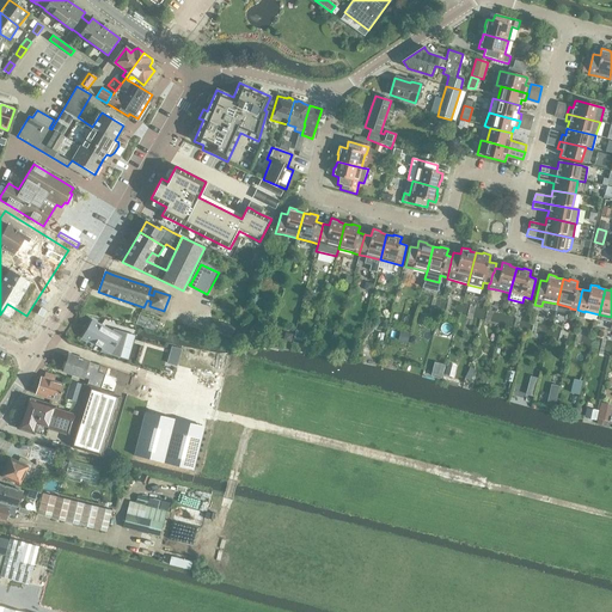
[(139,314),(135,324),(157,331),(159,322),(139,314)]
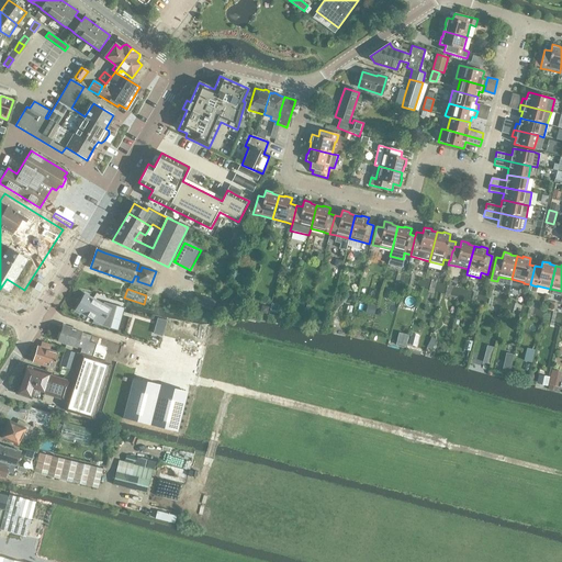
[(86,295),(77,310),(93,319),(91,324),(110,328),(116,305),(104,302),(102,305),(86,295)]
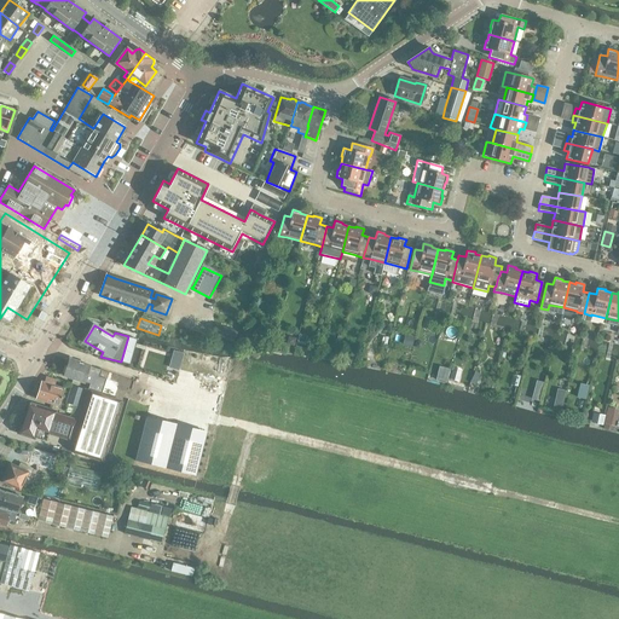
[(219,327),(214,334),(243,348),(248,341),(219,327)]
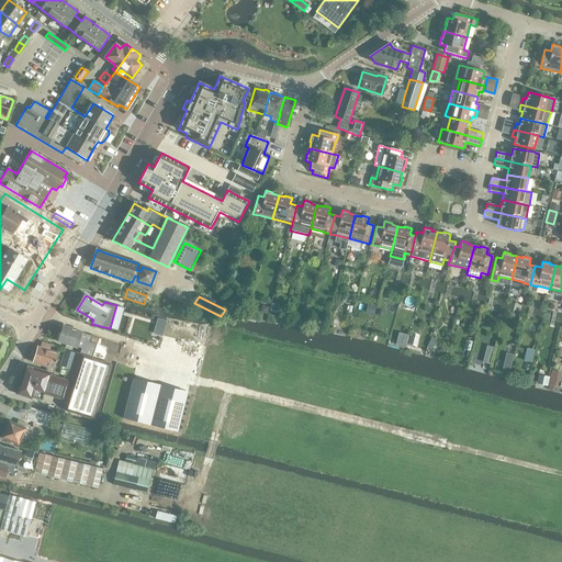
[(368,304),(366,314),(374,316),(377,306),(368,304)]
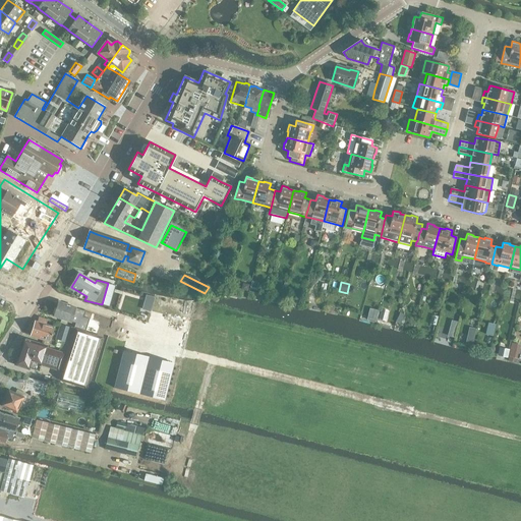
[(58,302),(54,316),(75,324),(73,328),(74,328),(84,331),(89,319),(83,316),(84,311),(75,308),(58,302)]
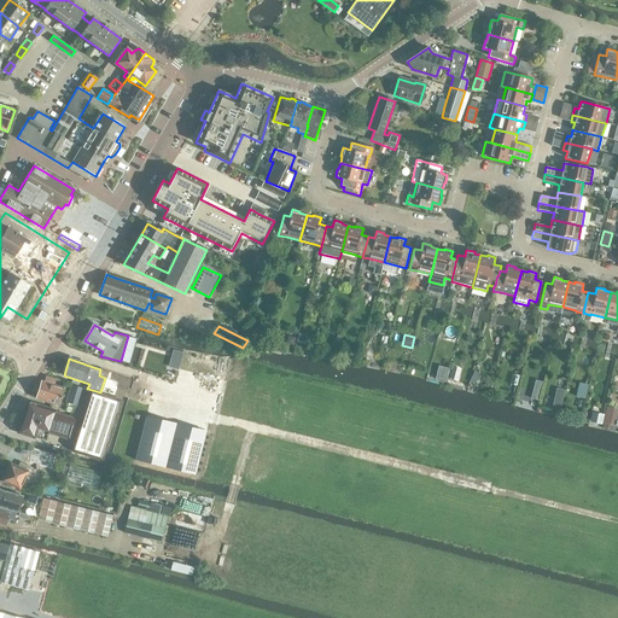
[(439,367),(436,379),(445,382),(449,369),(439,367)]
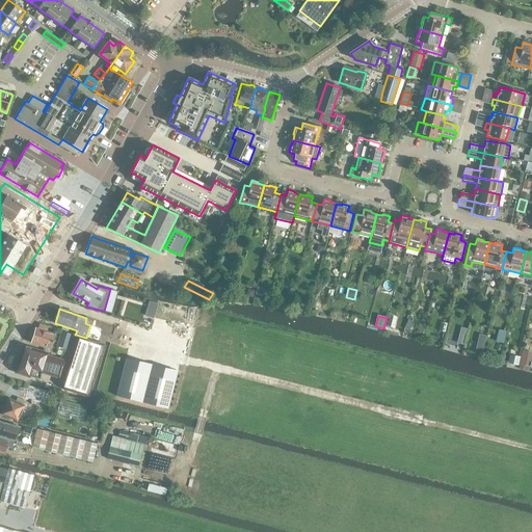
[(390,316),(388,325),(394,327),(396,317),(390,316)]
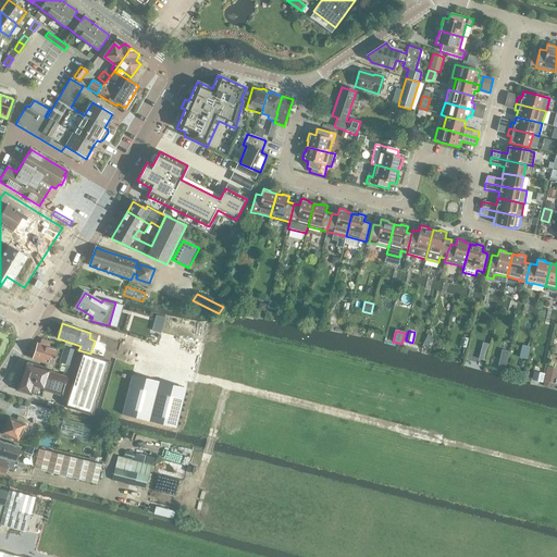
[(483,343),(478,359),(485,361),(490,344),(483,343)]
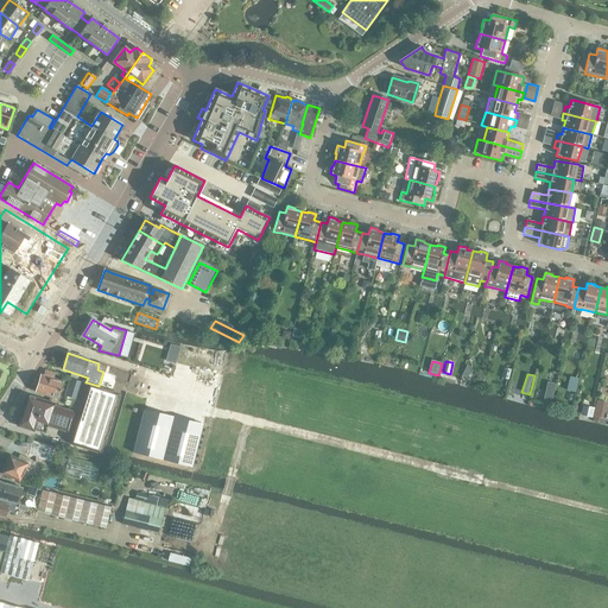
[(63,382),(42,377),(37,392),(58,399),(63,382)]
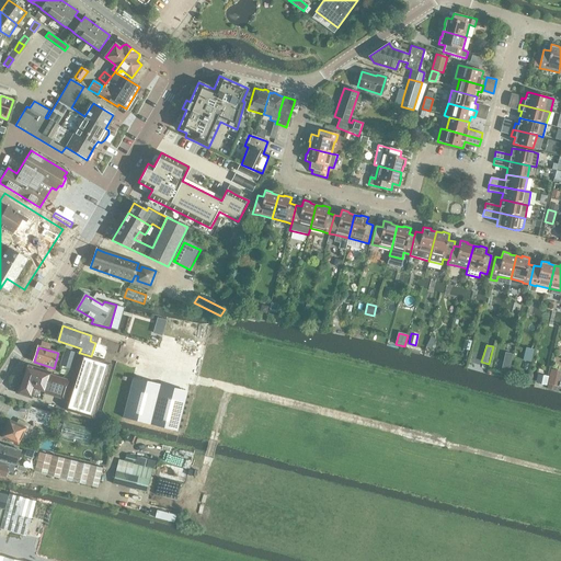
[(526,347),(523,359),(531,362),(534,350),(526,347)]
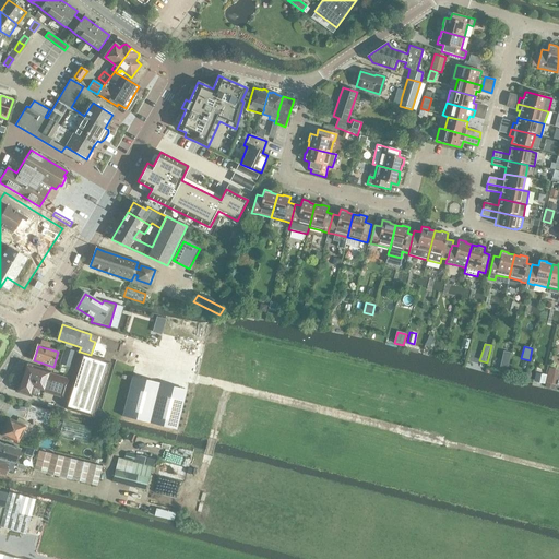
[(64,348),(60,365),(71,368),(75,352),(64,348)]
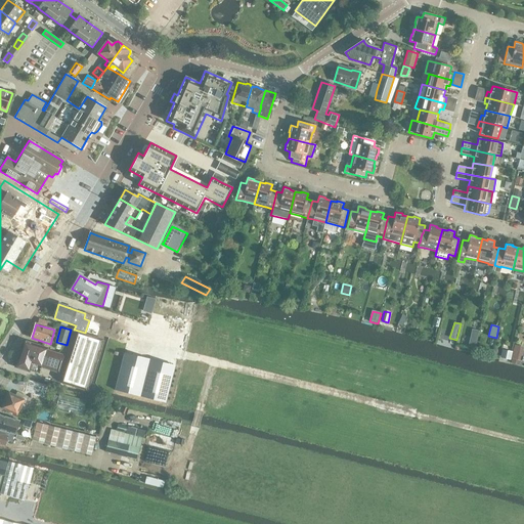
[(472,330),(468,346),(475,348),(479,331),(472,330)]
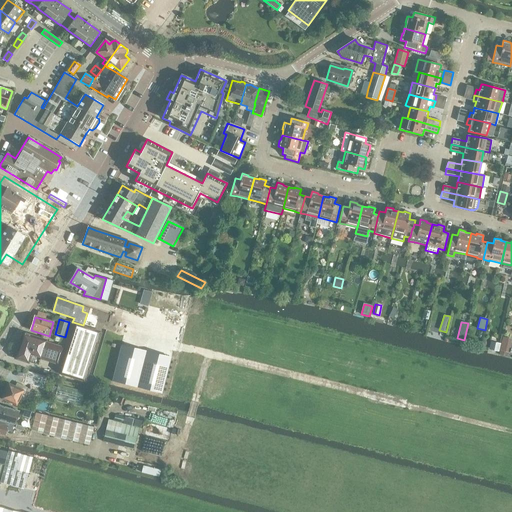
[(84,381),(99,332),(75,324),(60,373),(84,381)]
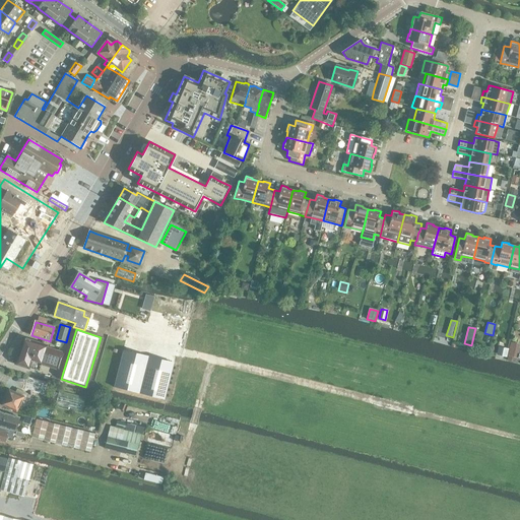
[(47,346),(29,340),(23,338),(15,364),(28,368),(39,371),(42,364),(58,369),(63,353),(46,348),(47,346)]
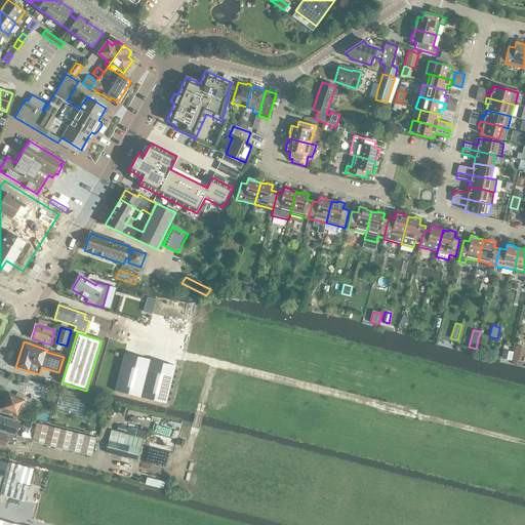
[(516,346),(513,360),(519,361),(521,361),(524,348),(516,346)]
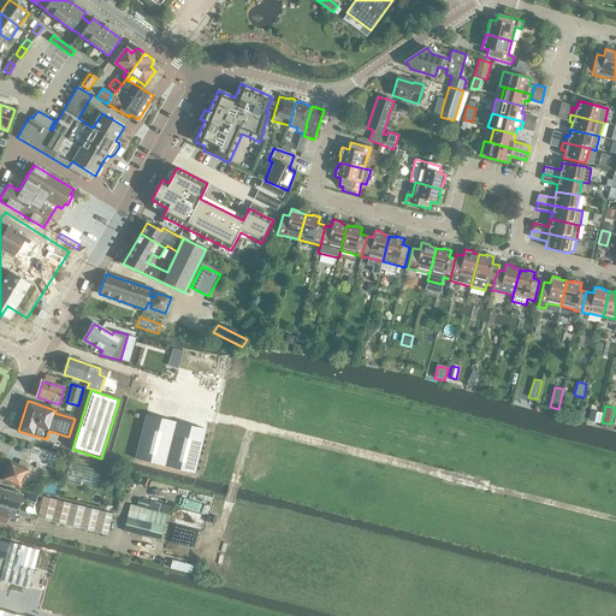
[(591,412),(588,421),(599,424),(602,414),(591,412)]
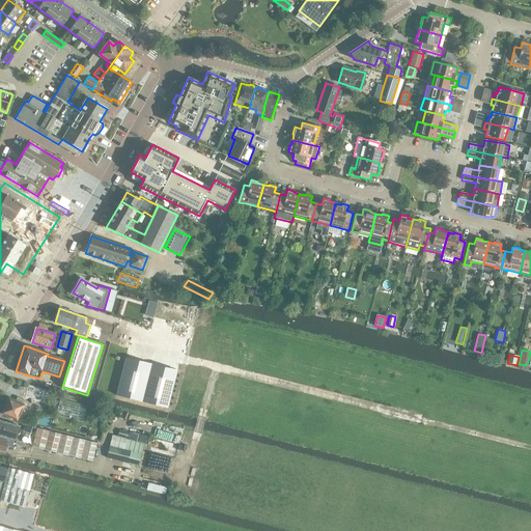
[(168,409),(177,370),(126,358),(116,395),(168,409)]
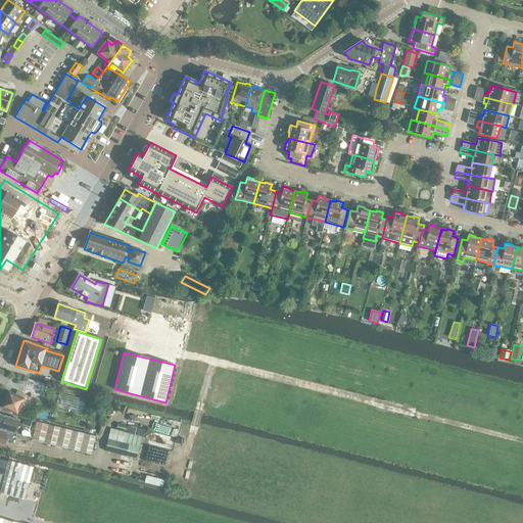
[(29,382),(26,394),(45,399),(48,387),(29,382)]
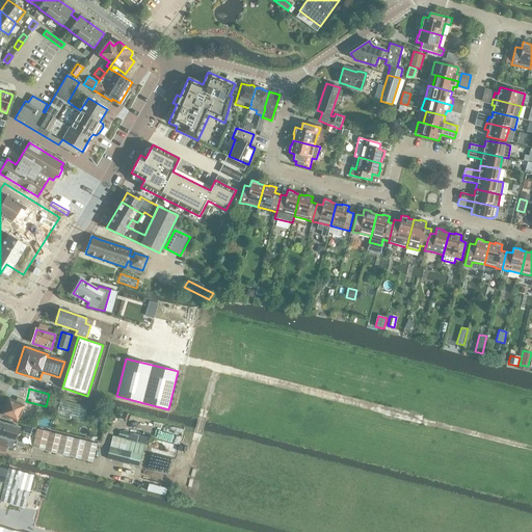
[(2,415),(17,422),(23,409),(25,410),(28,403),(18,398),(16,402),(9,399),(2,415)]
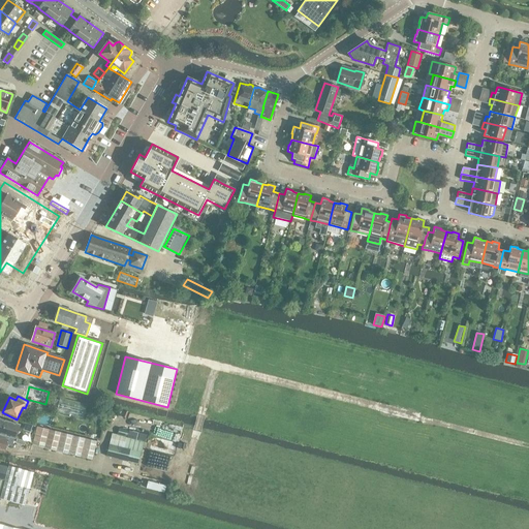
[(60,398),(56,414),(83,421),(87,405),(60,398)]
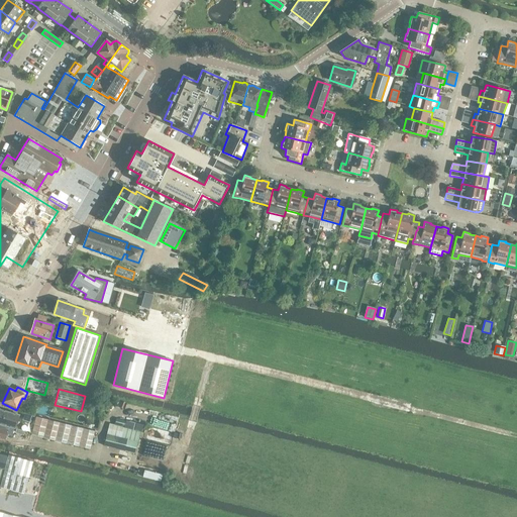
[(0,427),(13,431),(17,419),(18,415),(0,409),(0,427)]
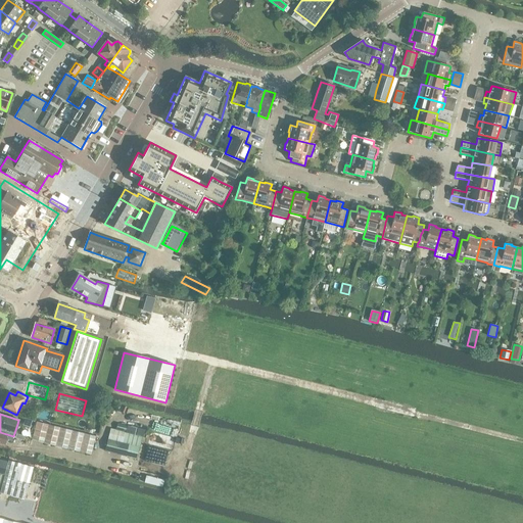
[(26,418),(22,425),(30,427),(33,420),(26,418)]
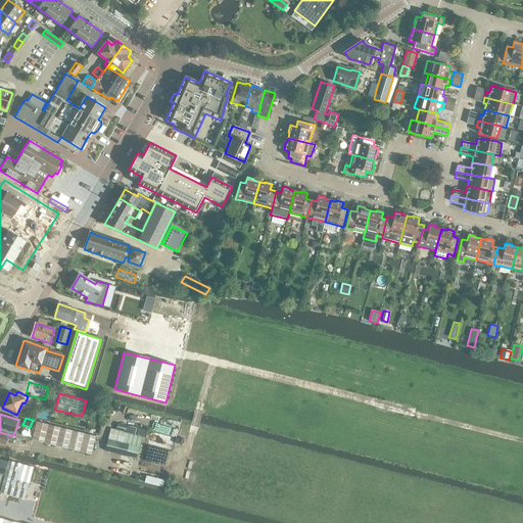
[(96,436),(37,422),(32,440),(91,455),(96,436)]
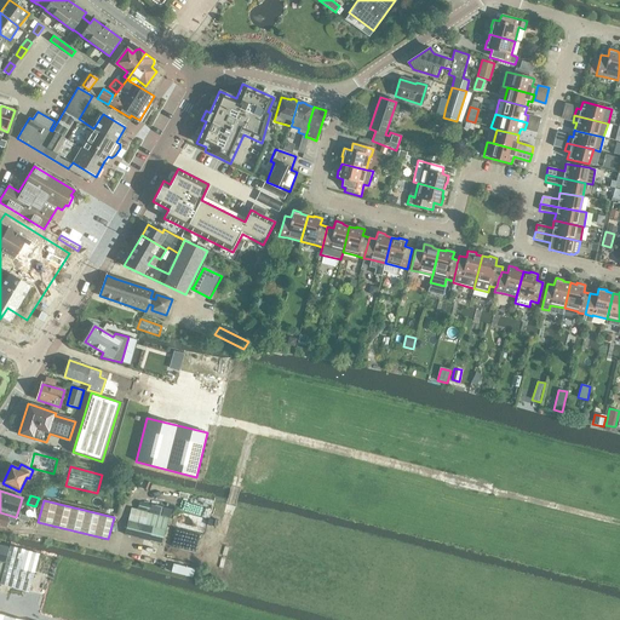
[(162,544),(168,518),(147,512),(149,505),(139,503),(137,510),(131,509),(125,534),(162,544)]
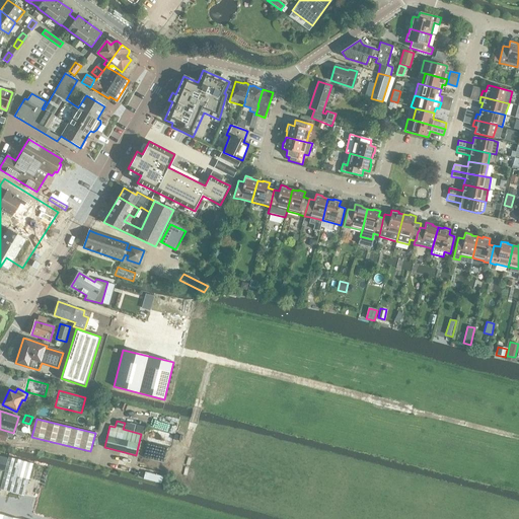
[(13,433),(0,429),(0,440),(5,442),(6,436),(12,438),(13,433)]
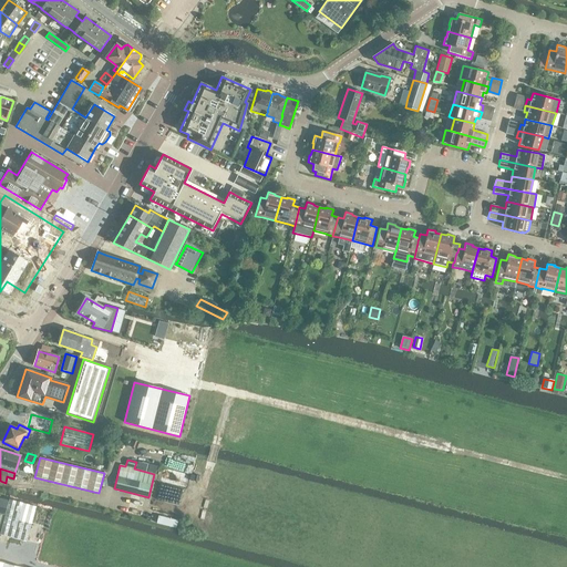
[(9,500),(9,501),(4,515),(0,533),(27,539),(35,506),(9,500)]
